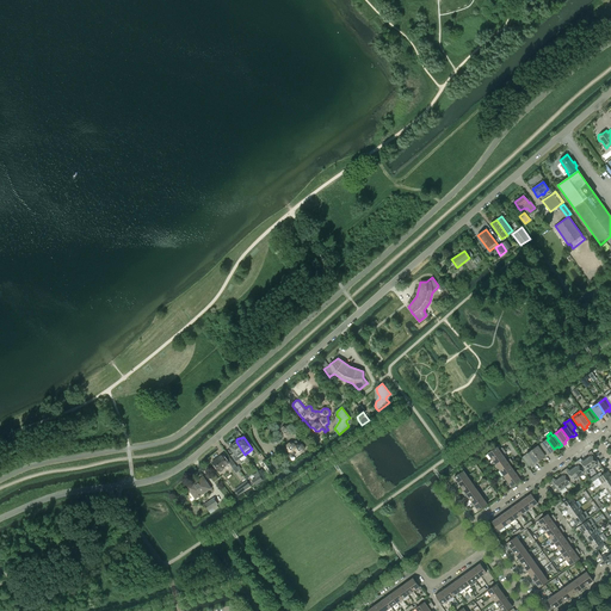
[(554,449),(547,439),(539,444),(548,456),(551,454),(550,451),(554,449)]
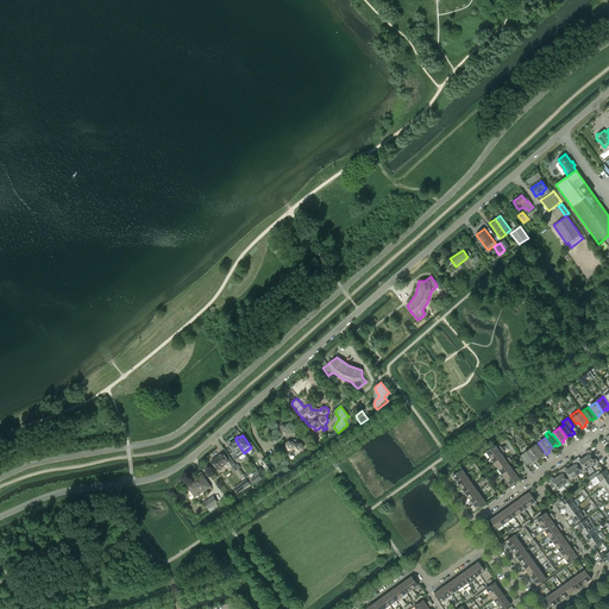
[(303,449),(303,445),(301,443),(297,443),(295,439),(293,441),(289,441),(286,444),(286,447),(288,450),(292,450),(294,449),(296,451),(300,451),(303,449)]
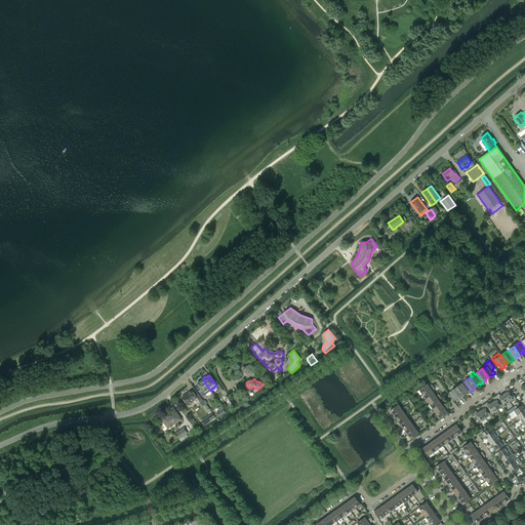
[(199,382),(197,384),(201,389),(198,391),(202,397),(211,391),(210,391),(203,379),(202,379),(201,379),(199,380),(199,382)]
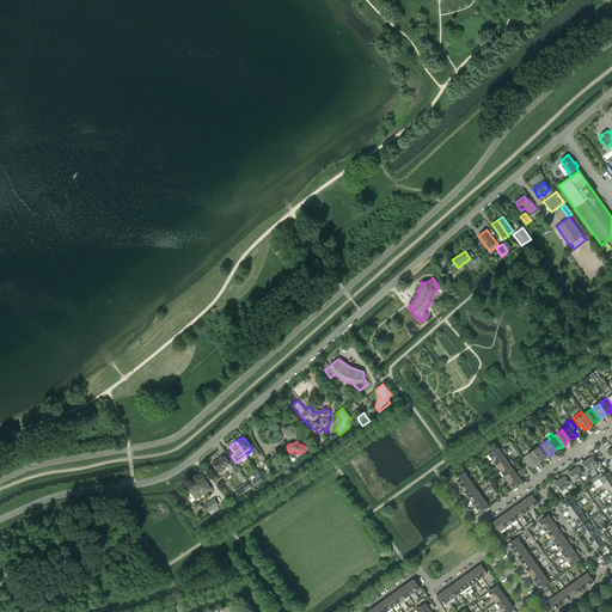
[(549,457),(540,445),(533,451),(539,460),(544,458),(545,459),(549,457)]
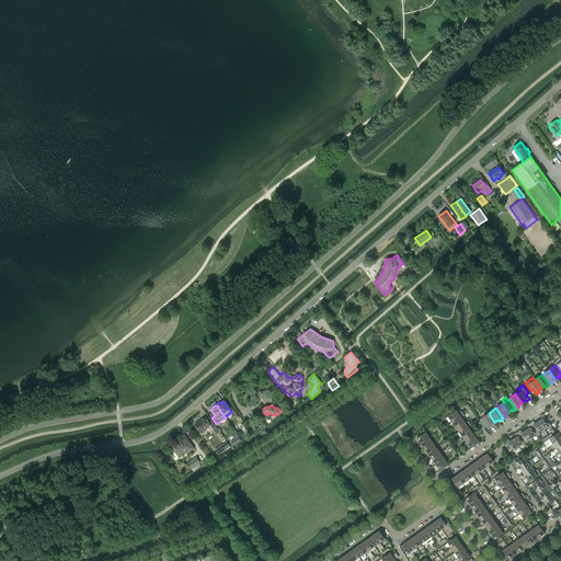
[(456,410),(447,416),(451,422),(462,413),(461,411),(459,412),(460,413),(459,414),(456,410)]
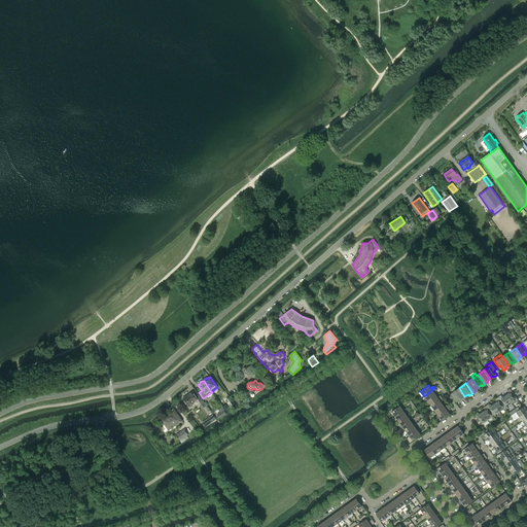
[(435,395),(433,392),(433,391),(434,391),(434,392),(436,390),(434,388),(424,396),(427,400),(435,395)]
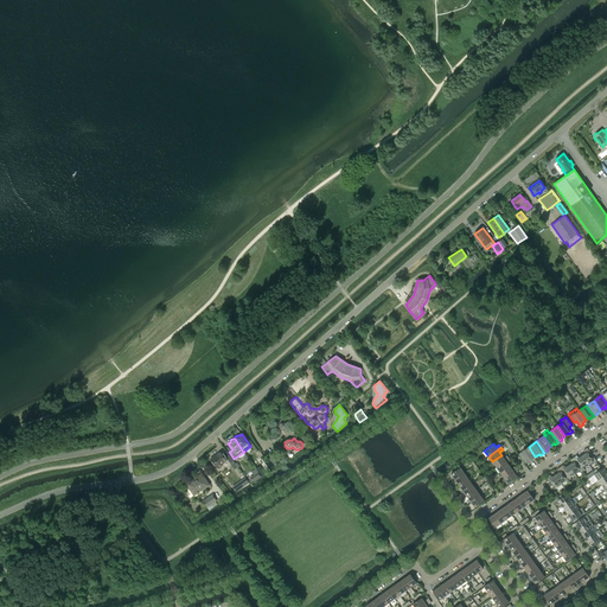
[(535,457),(529,447),(518,454),(525,464),(528,461),(529,464),(532,460),(531,459),(535,457)]
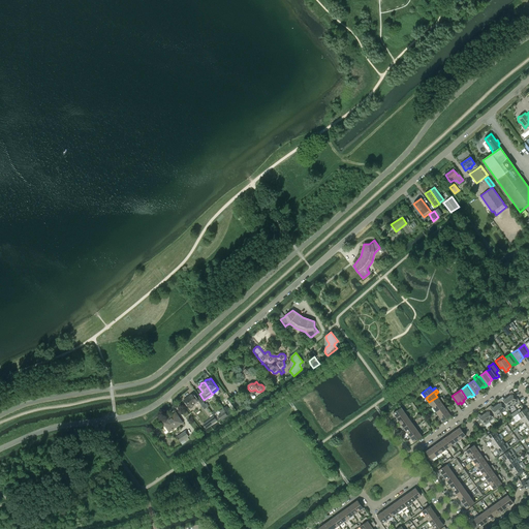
[(520,402),(511,391),(508,393),(510,394),(507,397),(512,405),(518,402),(519,403),(520,402)]
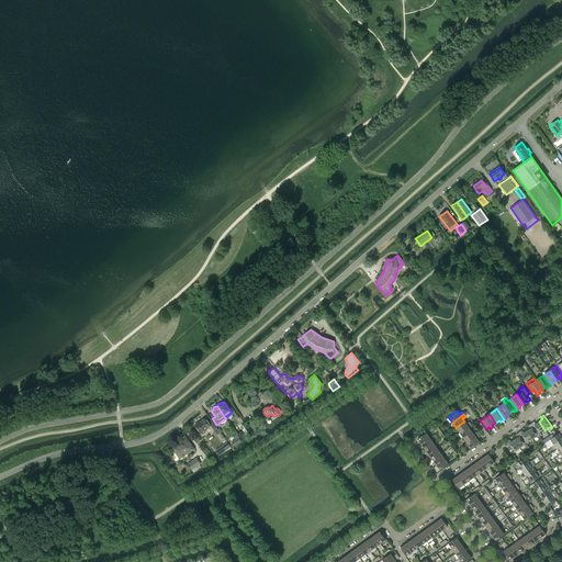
[(212,420),(211,422),(209,423),(205,417),(195,425),(201,433),(202,434),(203,434),(205,433),(205,431),(204,430),(211,426),(213,429),(216,428),(216,427),(212,420)]
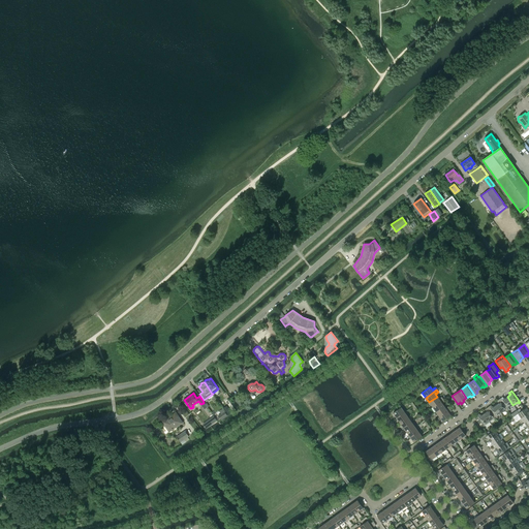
[(432,407),(443,399),(441,397),(440,398),(440,399),(439,400),(437,397),(429,402),(432,407)]
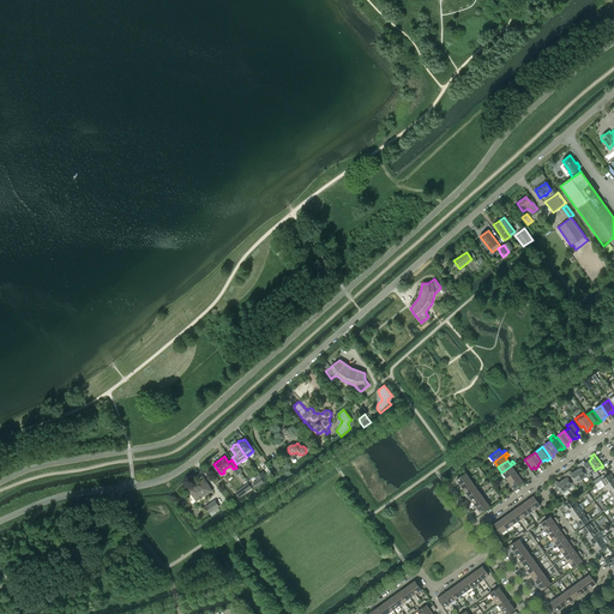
[(595,470),(589,461),(585,463),(583,461),(581,463),(590,476),(591,475),(590,474),(595,470)]
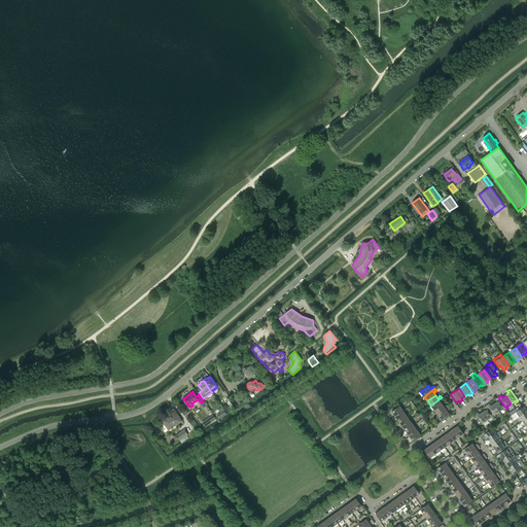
[(443,405),(441,402),(440,401),(441,400),(442,401),(444,400),(442,397),(430,406),(434,410),(443,405)]
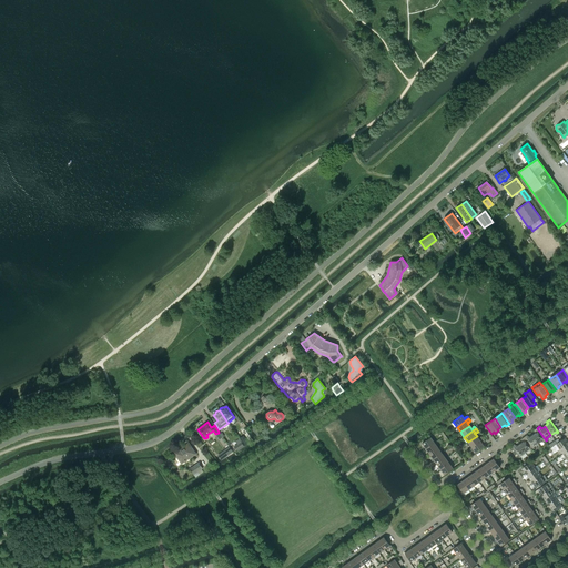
[(546,440),(537,428),(534,430),(535,433),(531,435),(538,444),(543,440),(544,442),(546,440)]
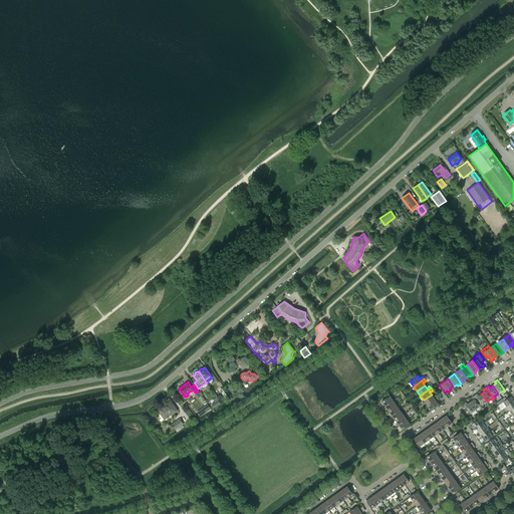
[(487,402),(481,394),(478,396),(477,394),(474,396),(482,407),(484,406),(483,405),(487,402)]
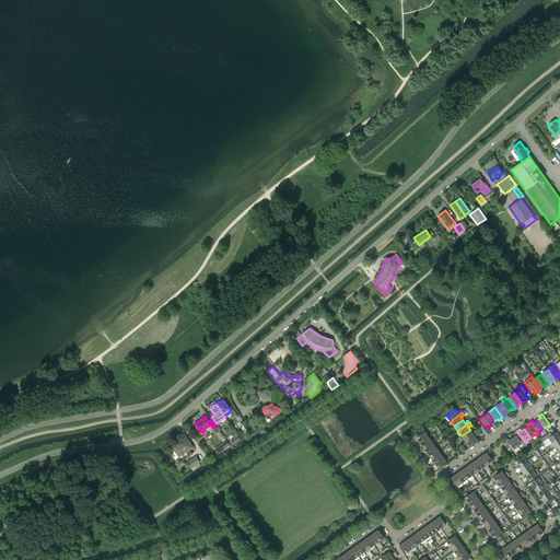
[(465,441),(477,433),(475,430),(473,432),(474,432),(473,433),(470,430),(462,435),(465,441)]
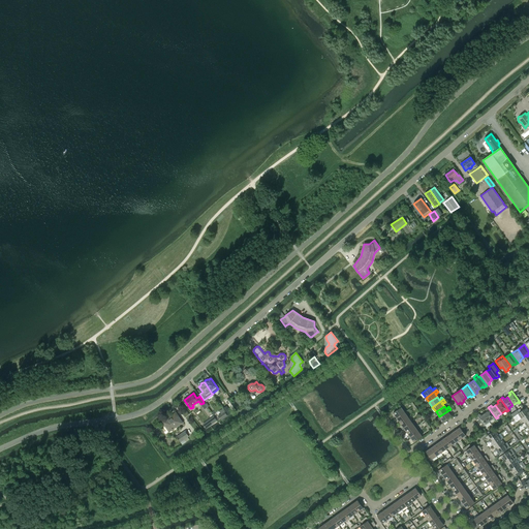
[(397,418),(405,412),(401,407),(393,413),(397,418)]
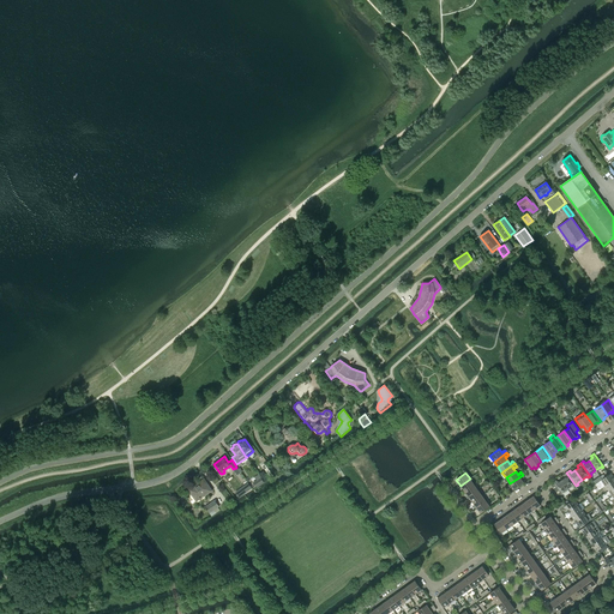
[(576,486),(566,473),(564,475),(565,477),(561,480),(569,489),(573,486),(575,487),(576,486)]
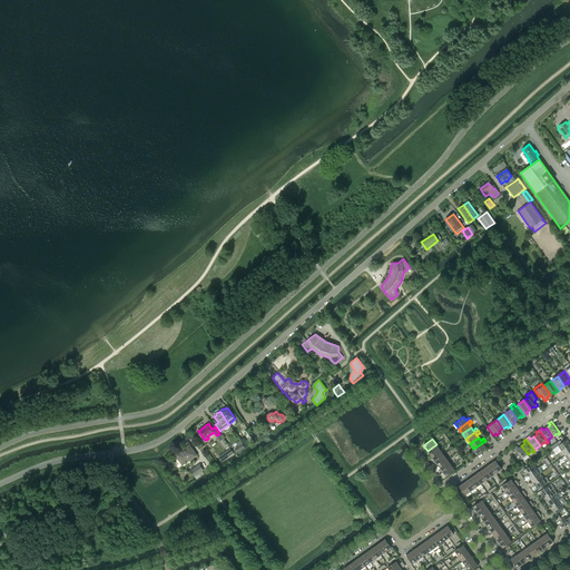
[(561,451),(569,444),(569,443),(567,440),(558,445),(561,451)]
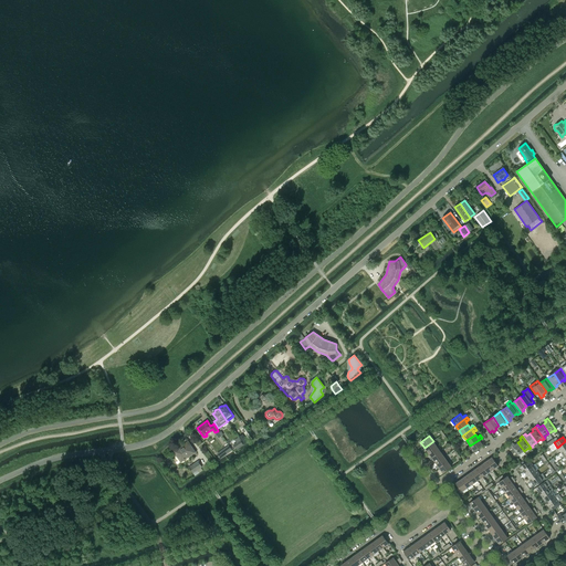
[(482,444),(481,442),(480,441),(481,440),(481,441),(483,440),(482,438),(470,446),(474,451),(482,444)]
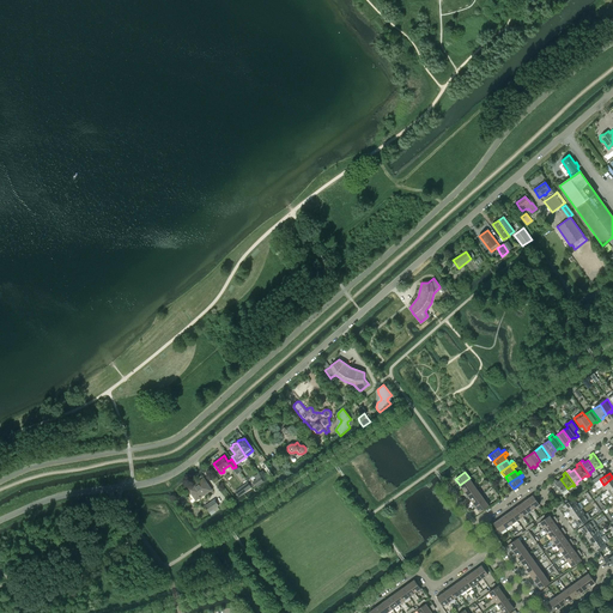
[(256,479),(253,481),(255,485),(256,487),(263,483),(263,481),(263,480),(260,477),(256,479)]
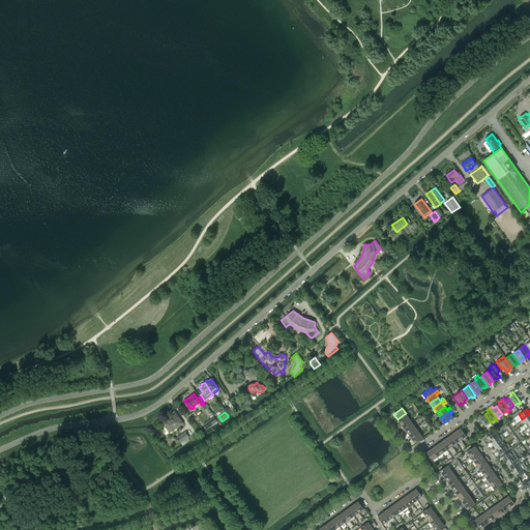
[(401,423),(409,418),(406,413),(398,419),(401,423)]
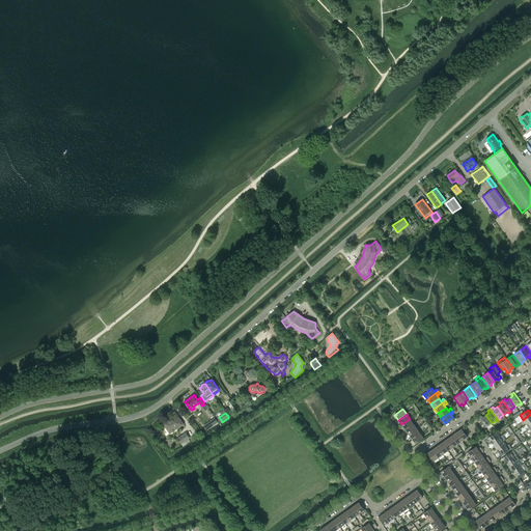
[(170,434),(183,424),(176,415),(173,417),(163,423),(163,424),(170,434)]
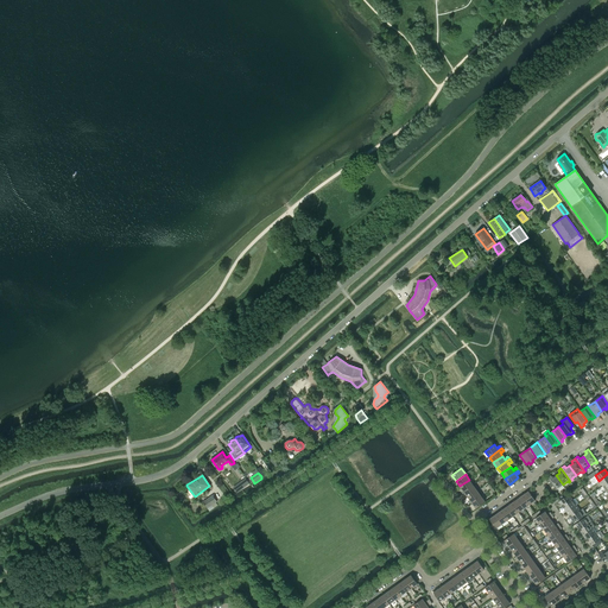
[(563,485),(556,475),(552,477),(550,475),(548,477),(549,480),(556,489),(557,492),(558,489),(557,488),(563,485)]
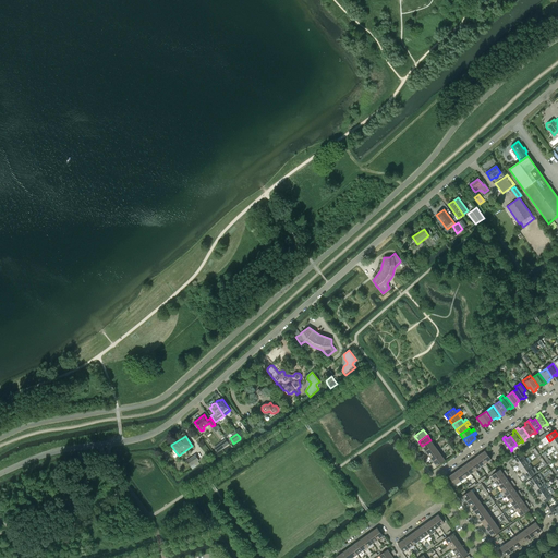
[(226,439),(215,448),(217,451),(228,444),(226,439)]
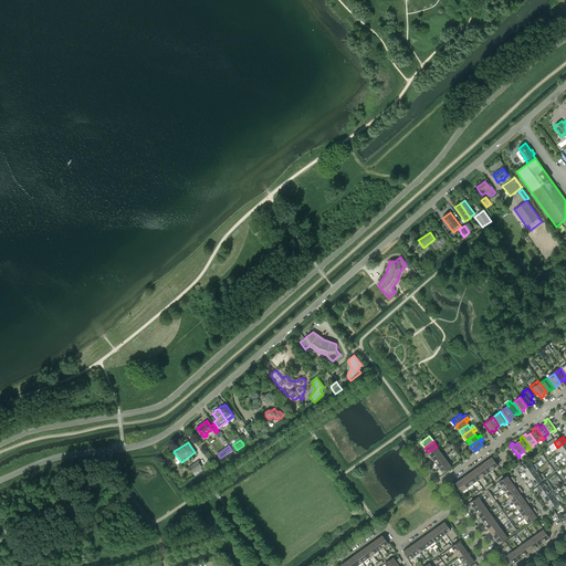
[(431,458),(440,451),(437,447),(428,452),(431,458)]
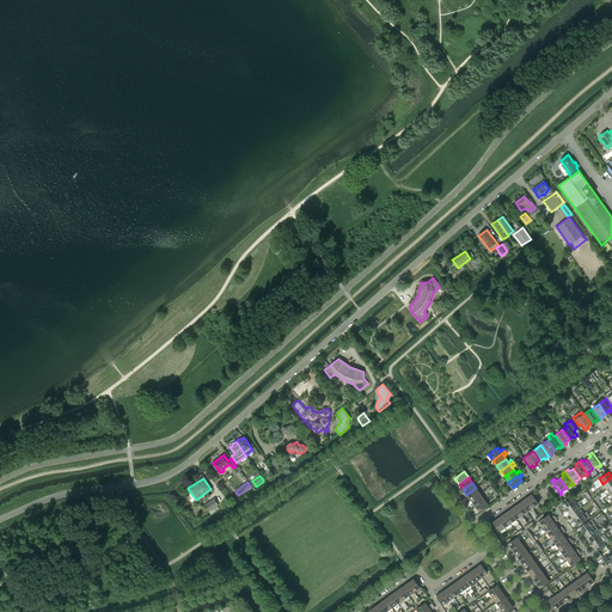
[(471,501),(479,494),(476,488),(466,495),(471,501)]
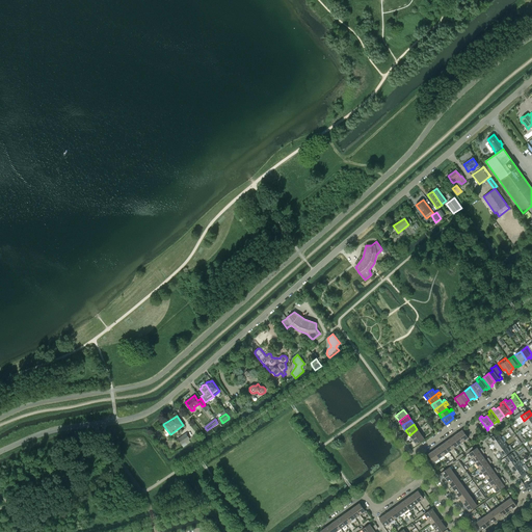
[(413,440),(421,434),(417,429),(409,435),(413,440)]
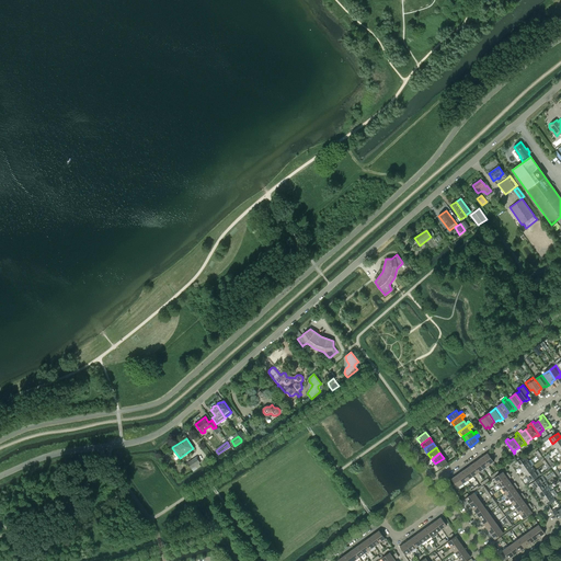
[(493,461),(488,454),(482,457),(489,466),(493,461)]
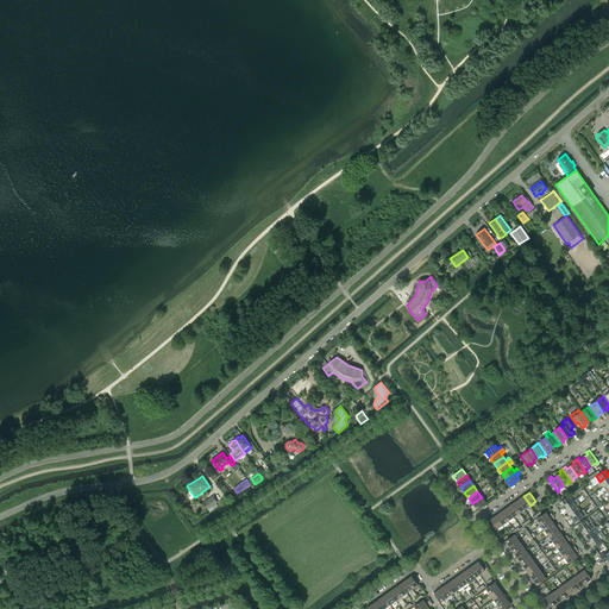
[(564,508),(573,501),(570,495),(560,502),(564,508)]
